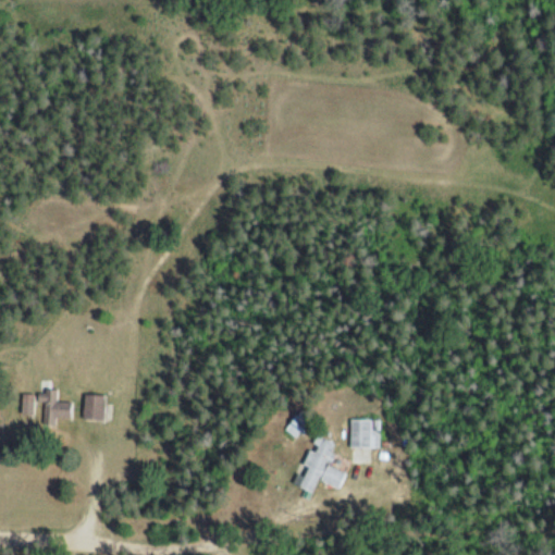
[(58,418),(71,420),(73,404),(58,402),(59,395),(41,392),(39,404),(47,405),(45,426),(57,427),(58,418)]
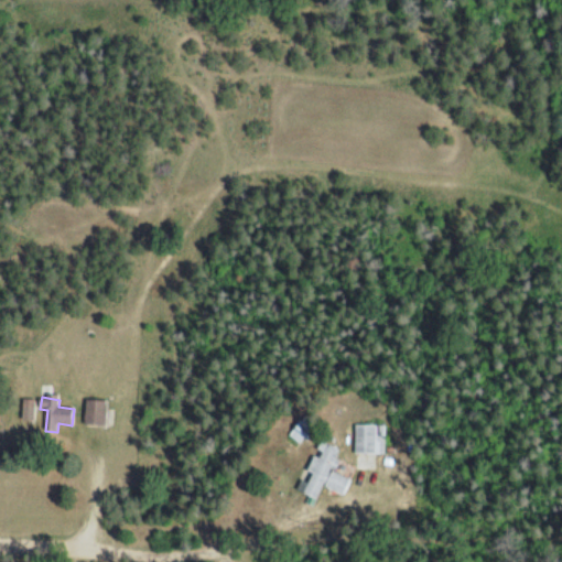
[(33,399),(20,402),(26,421),(39,418),(33,399)]
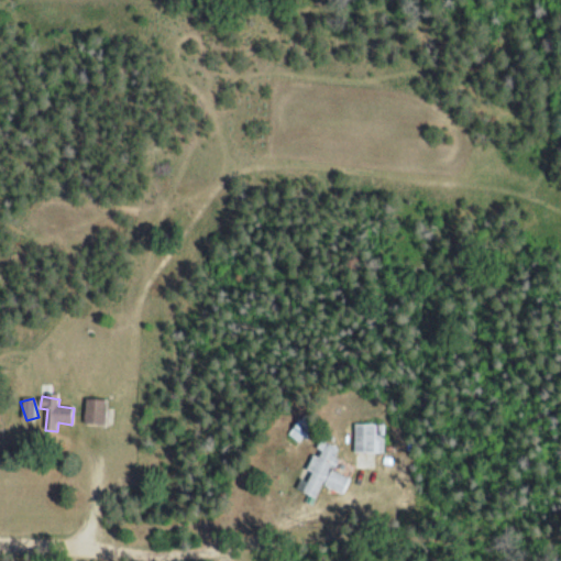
[(85,425),(106,426),(107,399),(86,398),(85,425)]
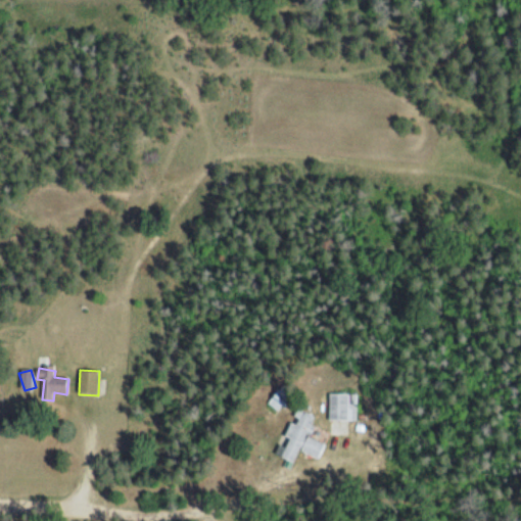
[(292,395),(280,387),(269,406),(281,414),(292,395)]
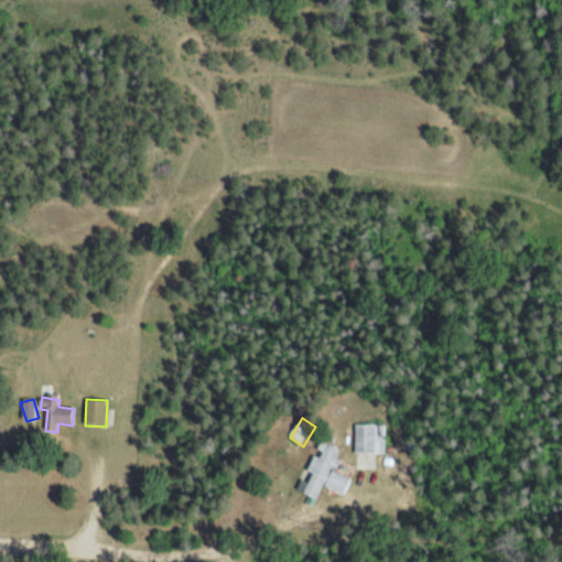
[(355,453),(385,453),(385,444),(377,444),(377,424),(355,424),(355,453)]
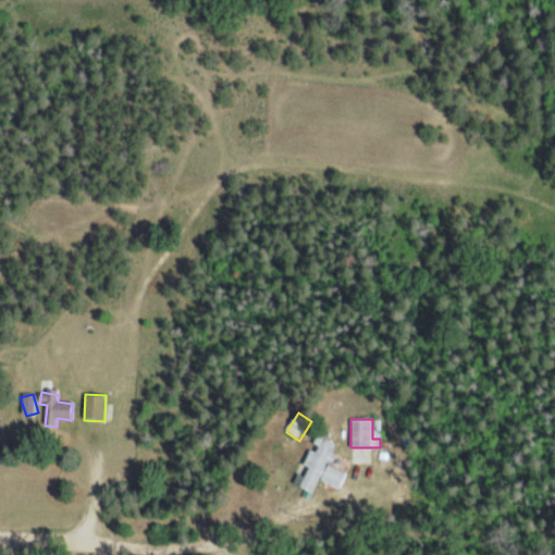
[(340,490),(346,473),(327,465),(336,444),(316,435),(294,485),(312,494),(319,480),(340,490)]
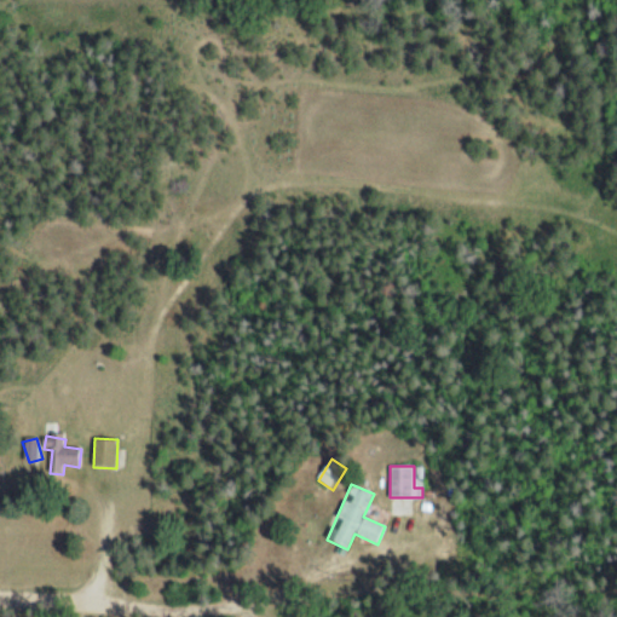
All buildings are outlined.
